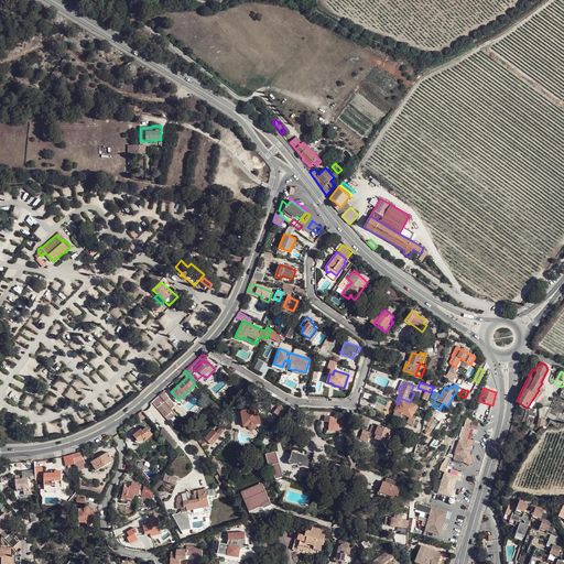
[(160,396),(162,399),(165,402),(169,399),(163,391),(160,396)]
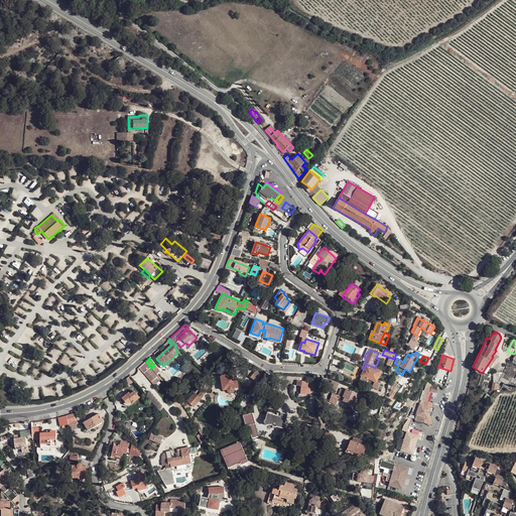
[(163,366),(156,359),(154,360),(162,369),(166,365),(165,364),(163,366)]
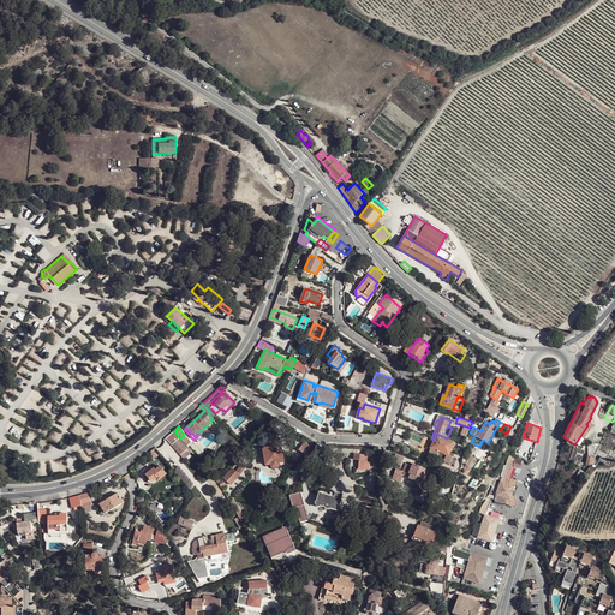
[(177,435),(174,431),(166,439),(172,445),(180,439),(177,435)]
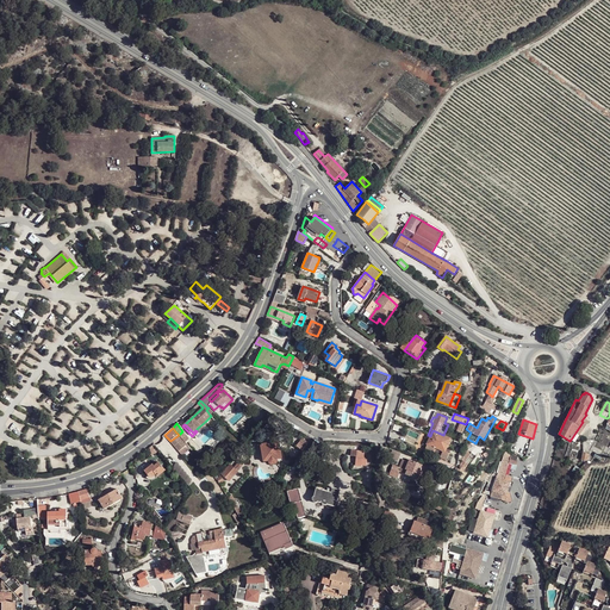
[(450,441),(450,439),(443,435),(433,430),(430,436),(429,440),(425,448),(434,452),(436,447),(440,449),(436,455),(442,459),(450,441)]
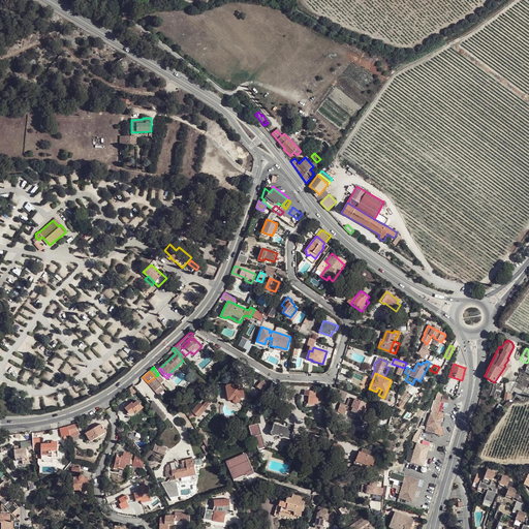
[(243,385),(242,382),(226,385),(229,400),(234,399),(234,401),(236,402),(239,401),(240,400),(240,398),(245,397),(243,385)]
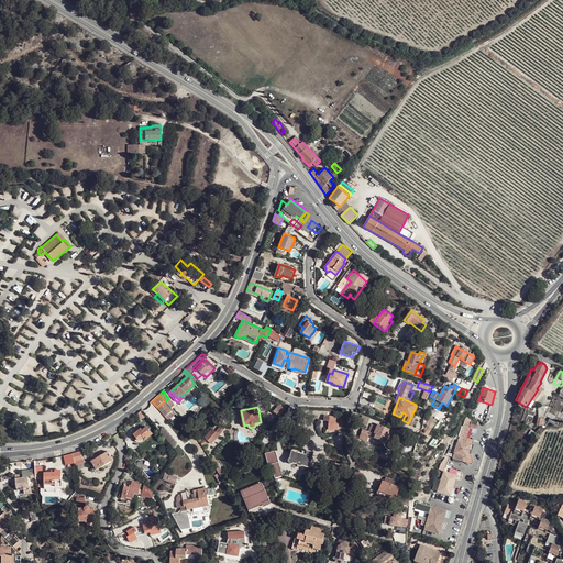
[(540,409),(539,414),(538,417),(543,418),(547,411),(540,409)]
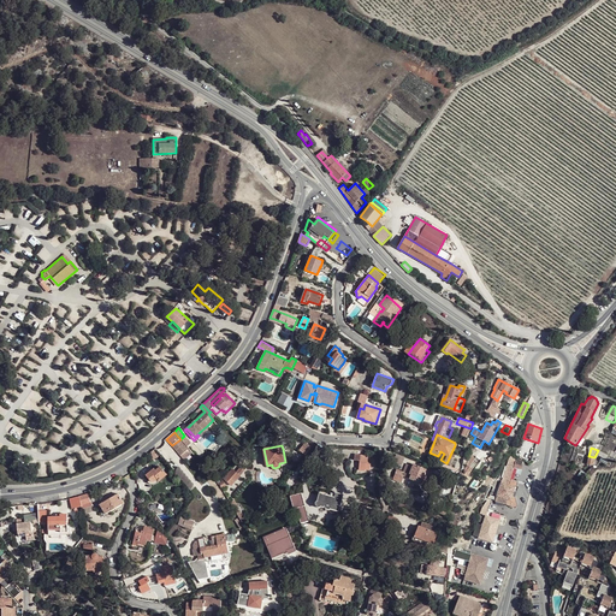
[(600,451),(598,450),(594,457),(594,458),(611,467),(615,461),(609,457),(610,456),(600,451)]
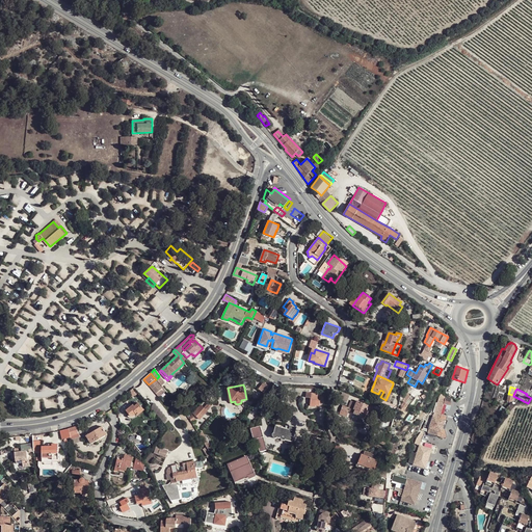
[(318,394),(312,393),(307,393),(307,397),(311,397),(310,405),(315,406),(315,405),(320,405),(320,400),(318,400),(318,394)]
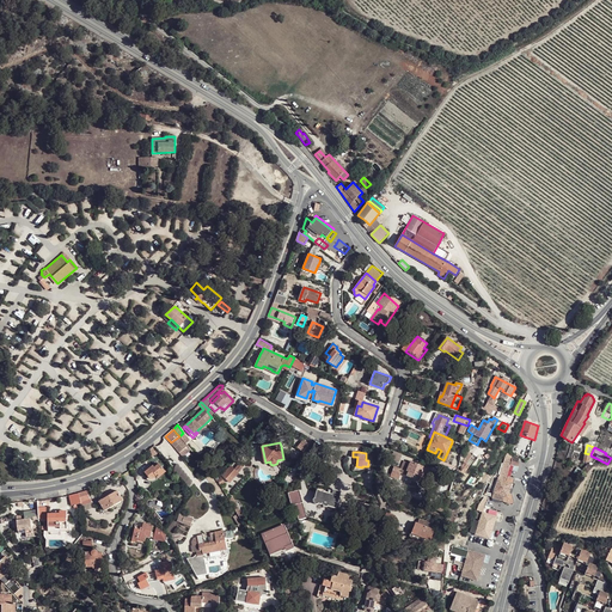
[(503,496),(508,497),(513,483),(506,481),(513,454),(508,452),(505,458),(501,463),(499,467),(495,475),(493,477),(487,490),(494,493),(503,496)]
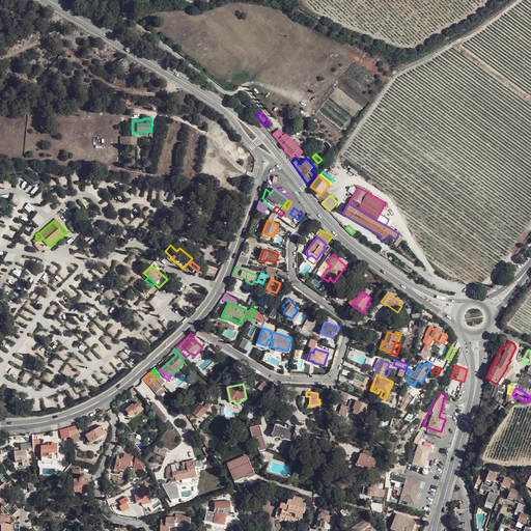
[(404,402),(408,404),(414,396),(411,394),(408,398),(404,402)]
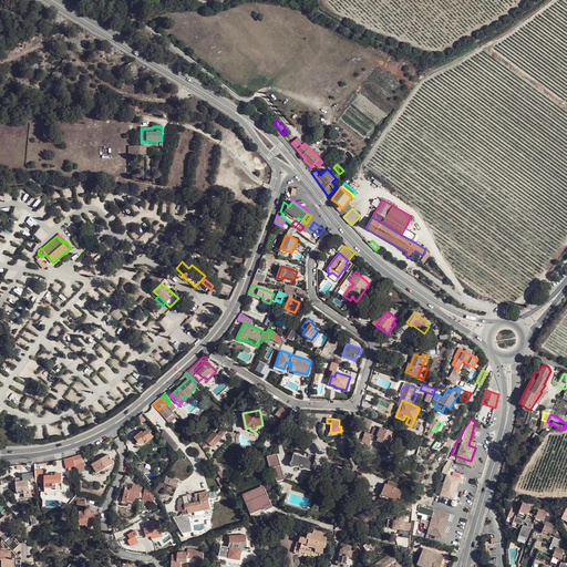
[(389,441),(395,444),(399,434),(380,428),(375,426),(373,433),(374,434),(372,437),(373,439),(388,444),(389,441)]
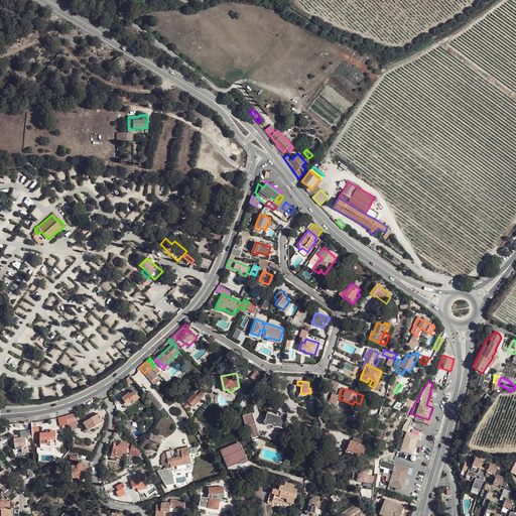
[(195,393),(187,401),(194,407),(207,392),(204,389),(199,395),(195,393)]
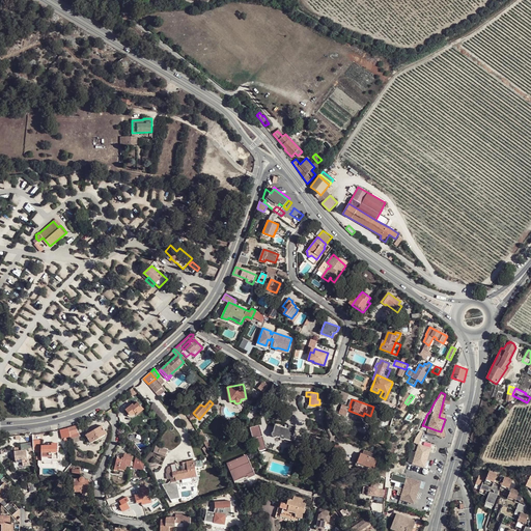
[(154,401),(150,409),(151,411),(159,419),(163,412),(154,401)]
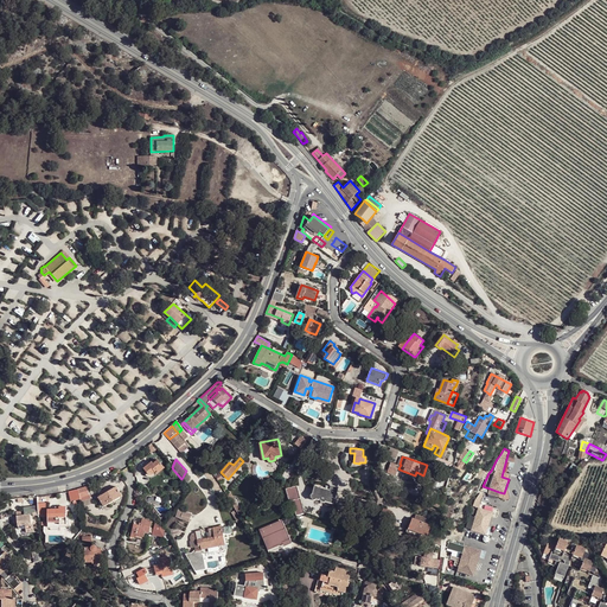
[(155,473),(158,475),(165,468),(158,460),(154,464),(152,462),(145,468),(148,473),(149,474),(151,475),(152,475),(153,475),(155,473)]
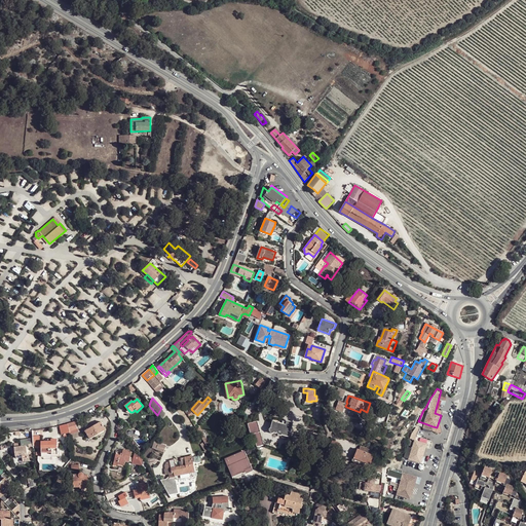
[(264,445),(257,420),(248,423),(251,435),(254,434),(257,447),(264,445)]
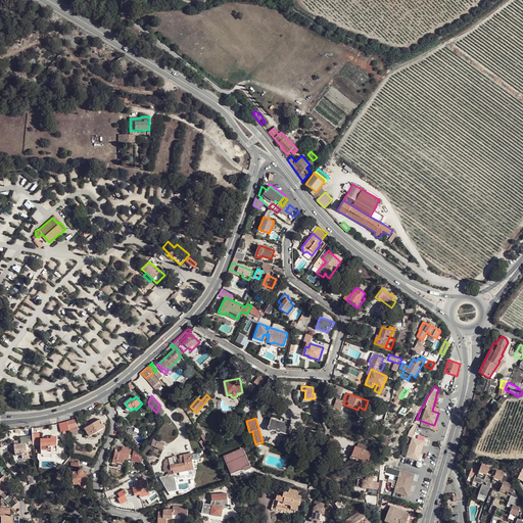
[(284,422),(281,421),(272,418),(270,425),(269,426),(269,429),(271,430),(273,430),(277,430),(277,432),(279,432),(281,432),(287,434),(291,420),(285,418),(284,422)]
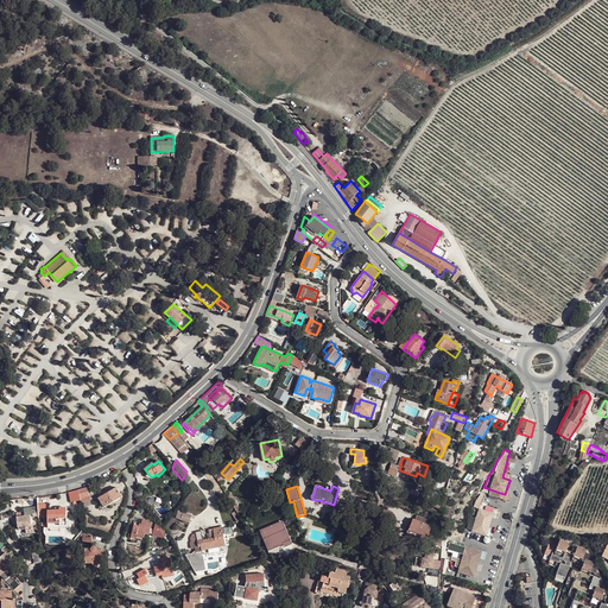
[(88,488),(78,491),(81,499),(90,496),(88,488)]
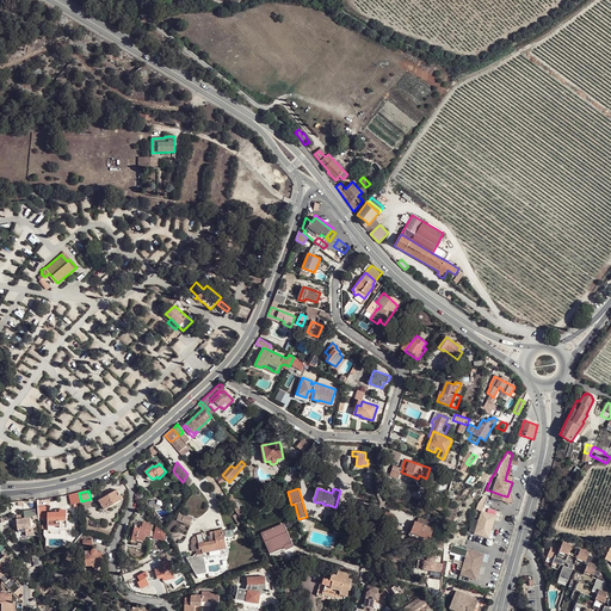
[(113,503),(122,498),(117,491),(99,500),(105,510),(115,505),(113,503)]
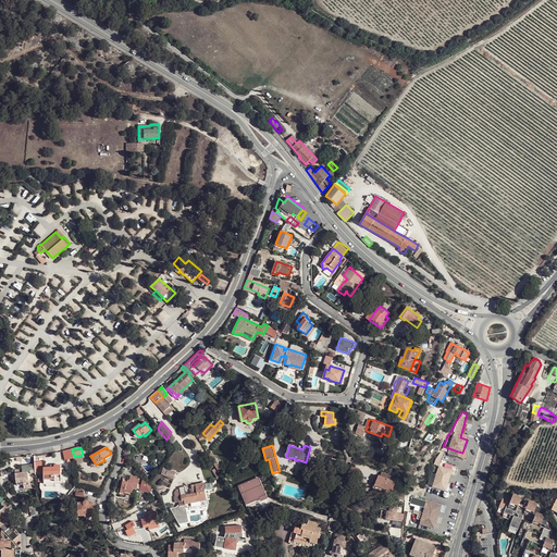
[(72,449),(63,452),(64,456),(65,461),(74,459),(75,458),(74,457),(72,449)]
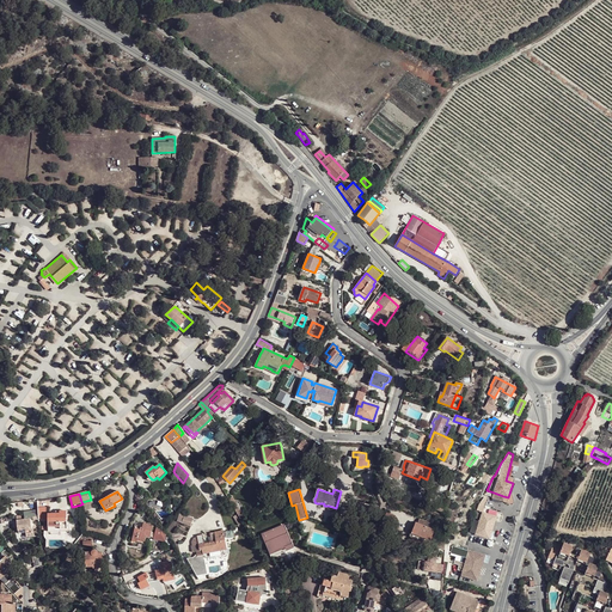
[(237,513),(232,516),(238,525),(246,520),(232,497),(228,499),(237,513)]
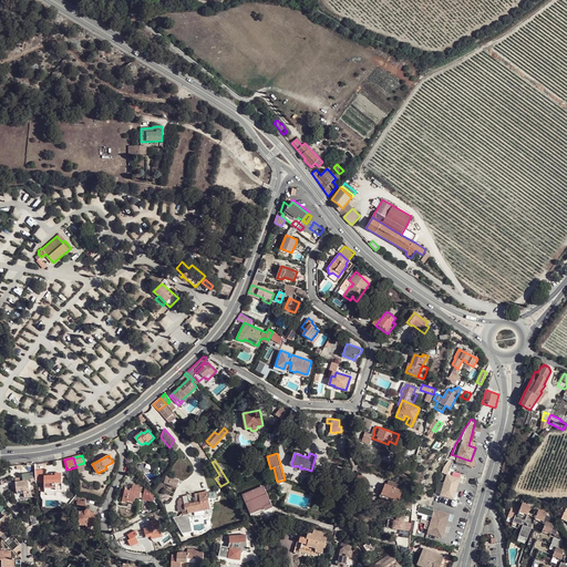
[(43,470),(34,471),(35,481),(41,481),(41,482),(43,482),(43,470)]
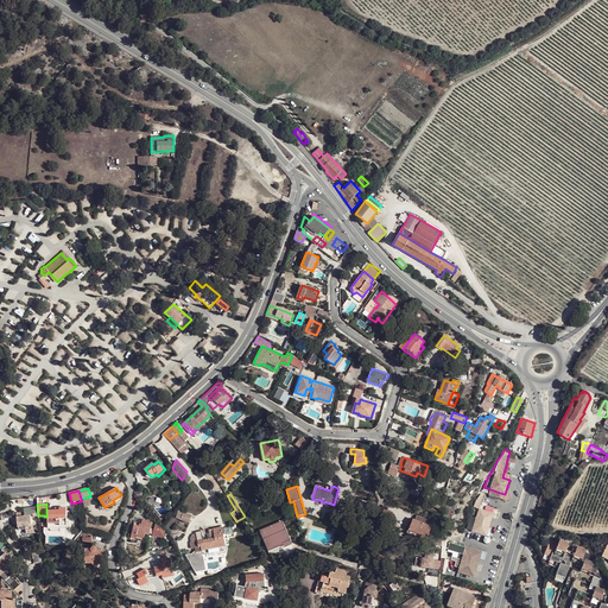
[(487,537),(494,513),(479,507),(472,532),(487,537)]
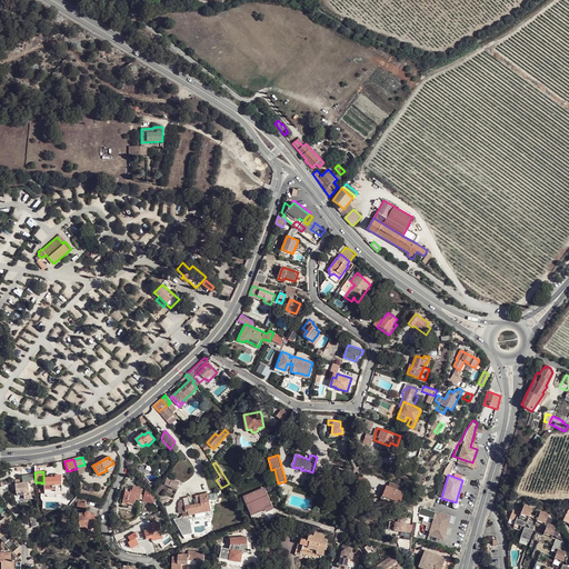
[(63,492),(62,476),(56,476),(56,478),(45,478),(46,495),(57,495),(57,492),(63,492)]
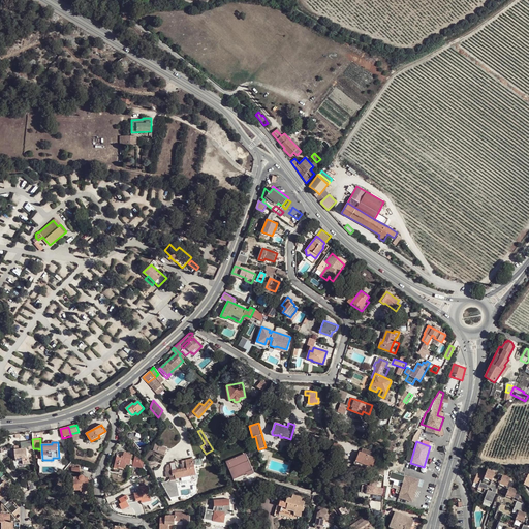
[(152,450),(164,455),(166,447),(154,443),(152,450)]
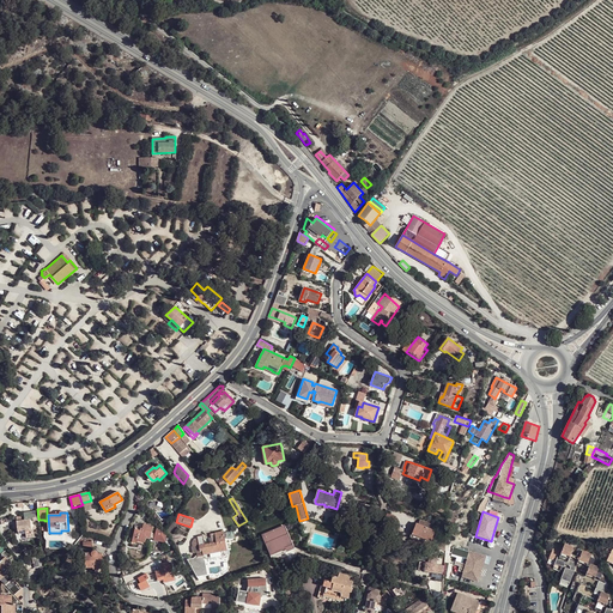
[(388,514),(383,526),(392,529),(396,517),(388,514)]
